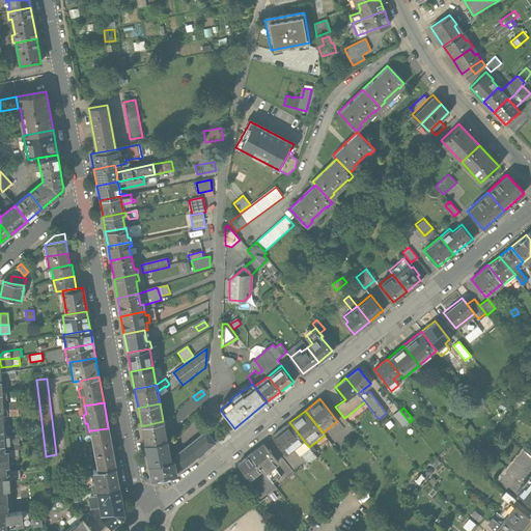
[(403,427),(410,422),(400,411),(394,416),(403,427)]
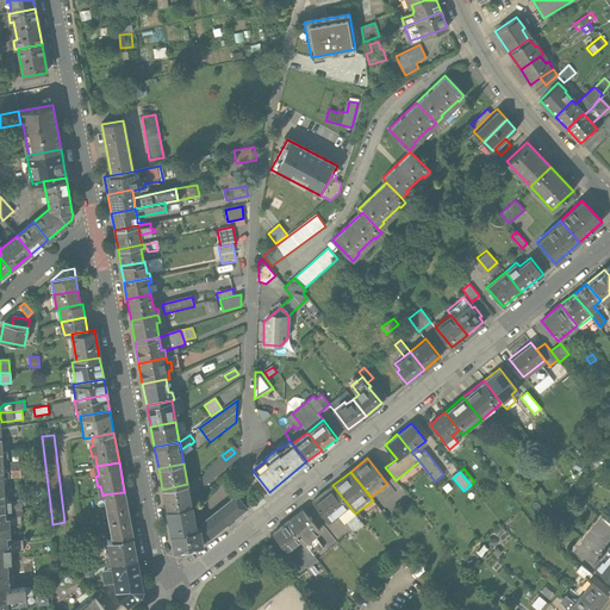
[(162,490),(166,510),(191,505),(187,484),(162,490)]
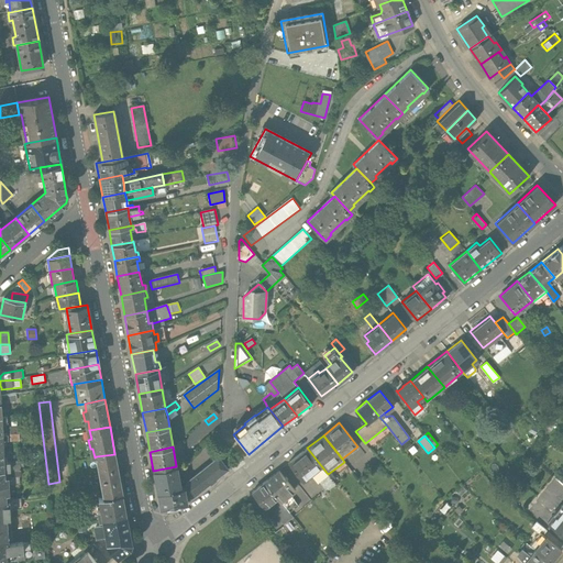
[(317,483),(328,474),(307,448),(288,463),(302,482),(310,475),(317,483)]
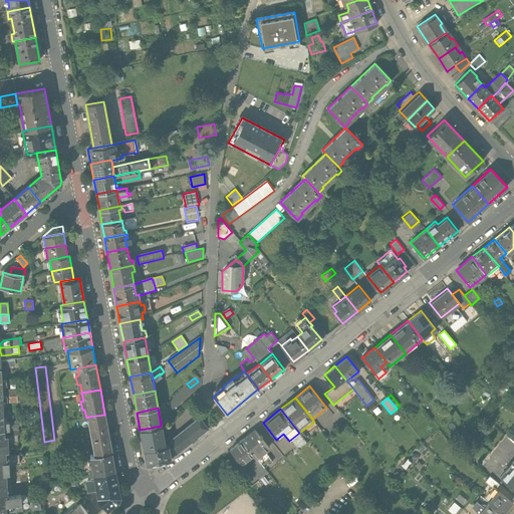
[(87,417),(95,455),(111,452),(104,415),(87,417)]
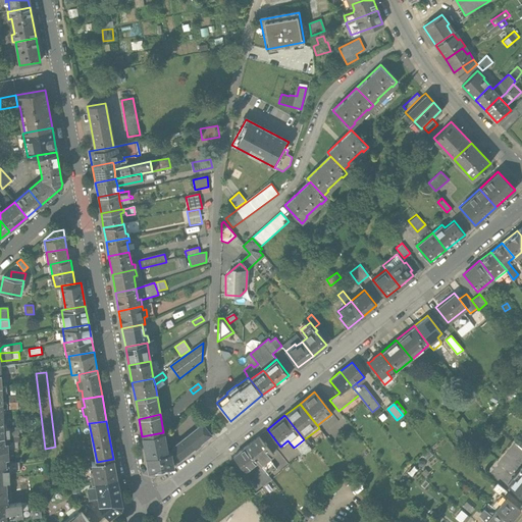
[(170,453),(172,464),(174,464),(195,449),(194,448),(210,434),(202,424),(186,437),(188,439),(170,453)]
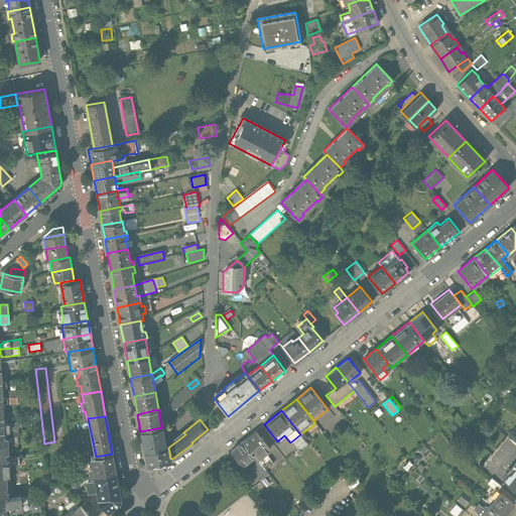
[(3,423),(4,431),(12,431),(12,426),(21,425),(21,422),(3,423)]
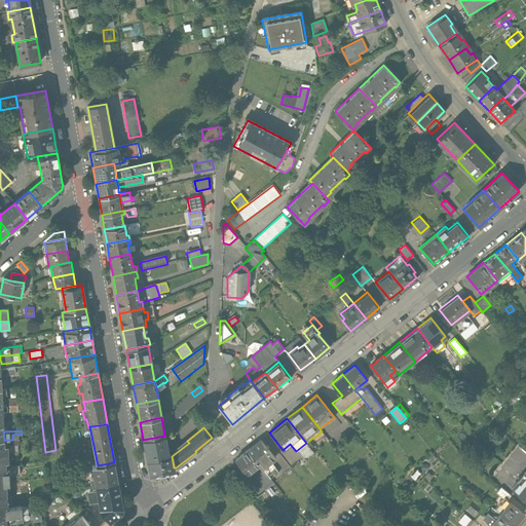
[(168,457),(164,436),(143,440),(147,461),(168,457)]
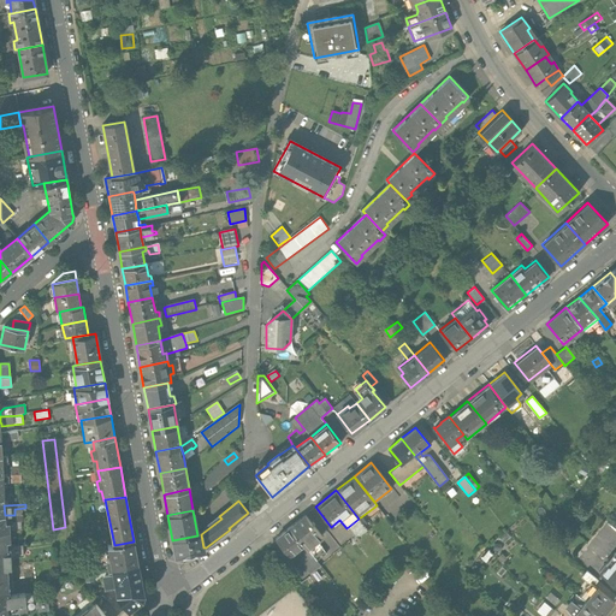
[(304,515),(289,527),(304,546),(307,550),(317,543),(323,538),(304,515)]
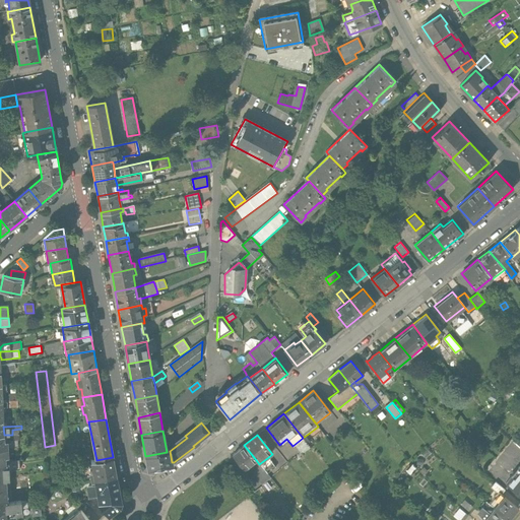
[(310,447),(303,438),(293,446),(300,455),(310,447)]
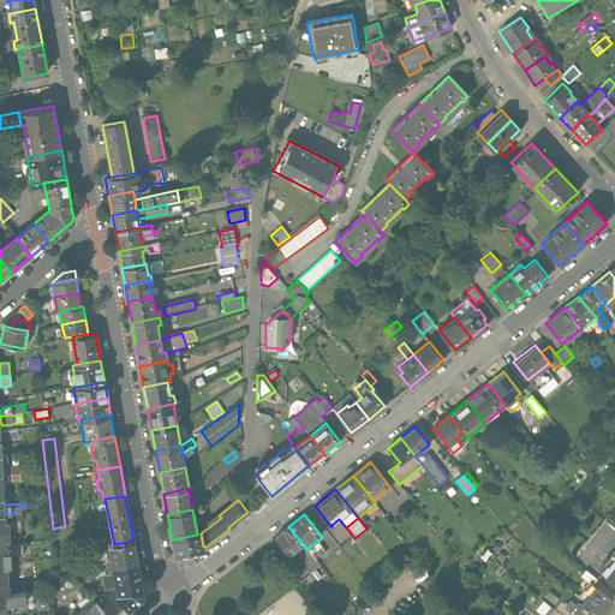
[(294,553),(304,545),(288,526),(272,539),(279,548),(275,550),(280,555),(285,553),(288,557),(294,553)]
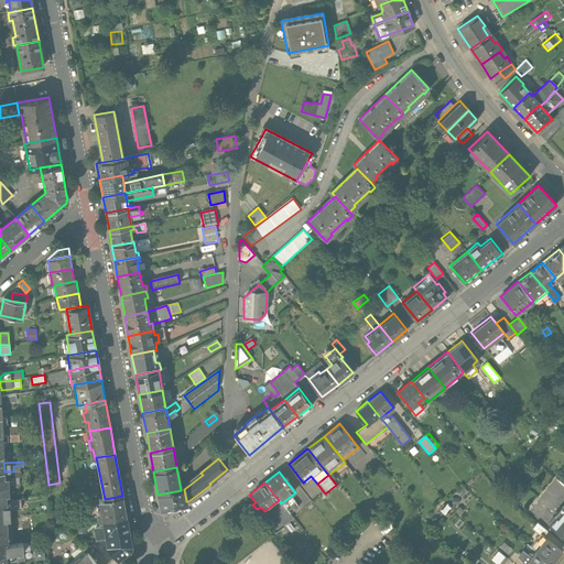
[(467,491),(463,487),(457,492),(462,497),(467,491)]
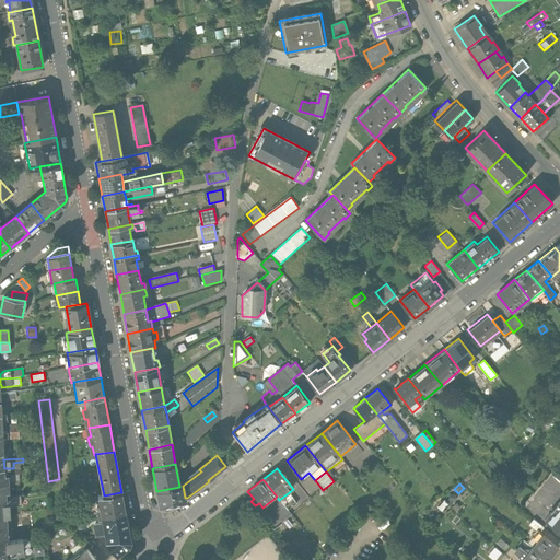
[(183,486),(179,487),(156,491),(159,505),(185,500),(185,498),(183,486)]
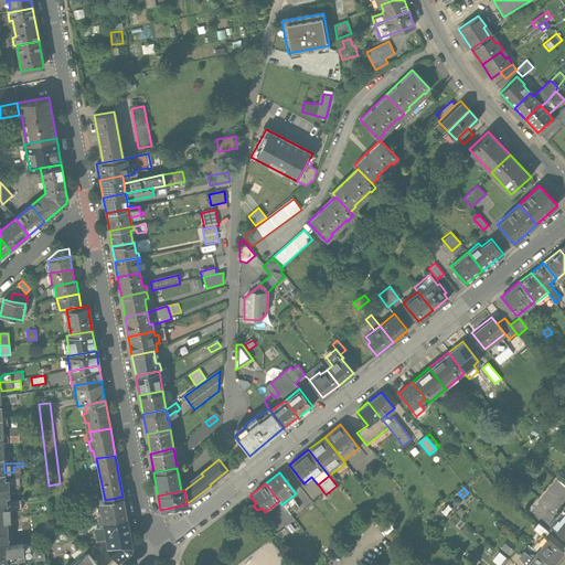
[(99,523),(103,522),(127,518),(123,497),(105,500),(98,501),(100,512),(97,513),(99,523)]
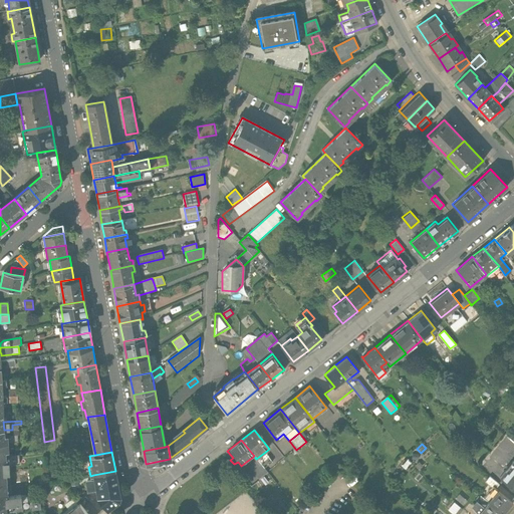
[(264,453),(256,459),(264,469),(272,463),(264,453)]
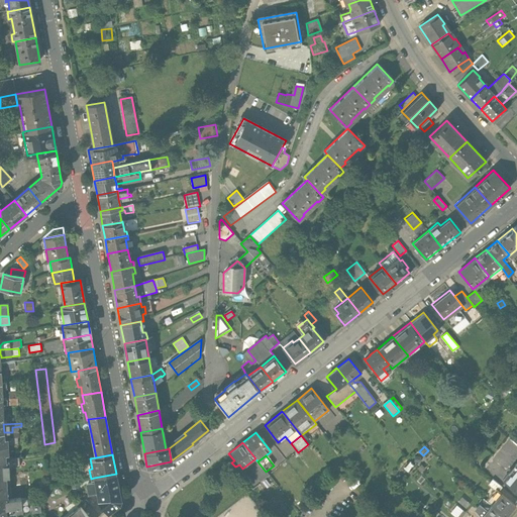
[(19,458),(8,459),(8,469),(19,468),(19,458)]
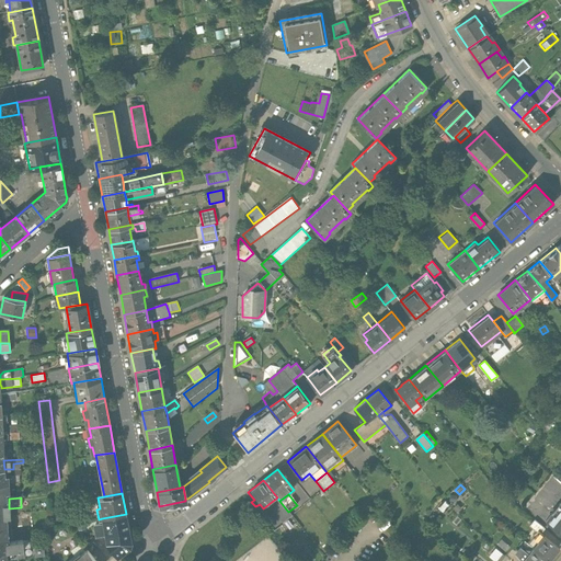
[(288,512),(279,501),(277,497),(268,504),(270,506),(268,506),(284,525),(293,517),(288,512)]
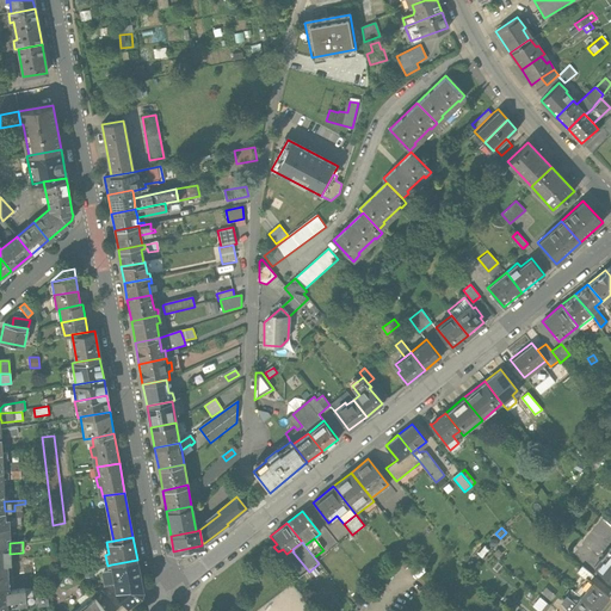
[(0,543),(0,563),(7,565),(11,563),(10,554),(10,543),(6,543),(0,543)]
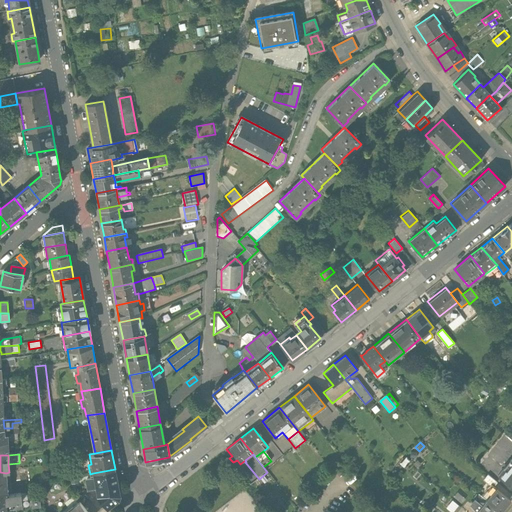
[(511,456),(498,474),(511,486),(511,456)]
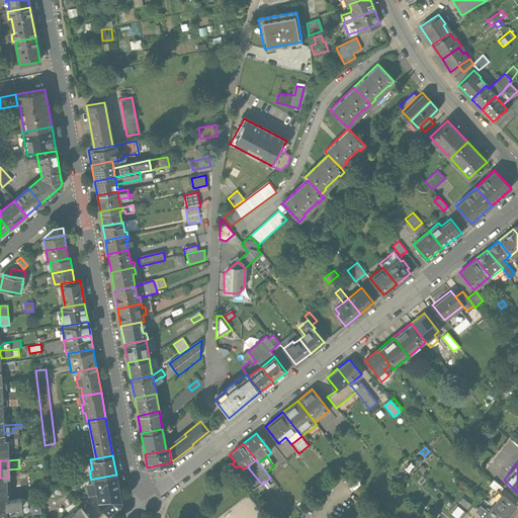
[(414,466),(410,462),(404,469),(409,473),(414,466)]
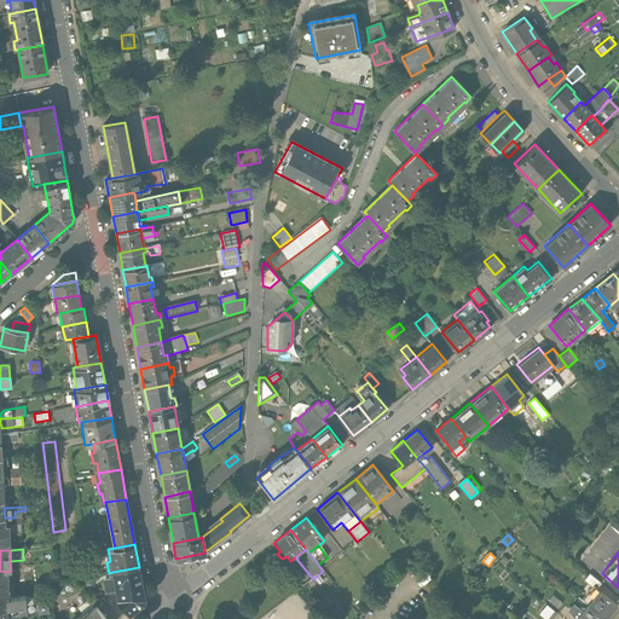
[(142,603),(144,597),(139,567),(113,572),(114,579),(105,580),(108,594),(116,591),(117,599),(129,613),(142,603)]
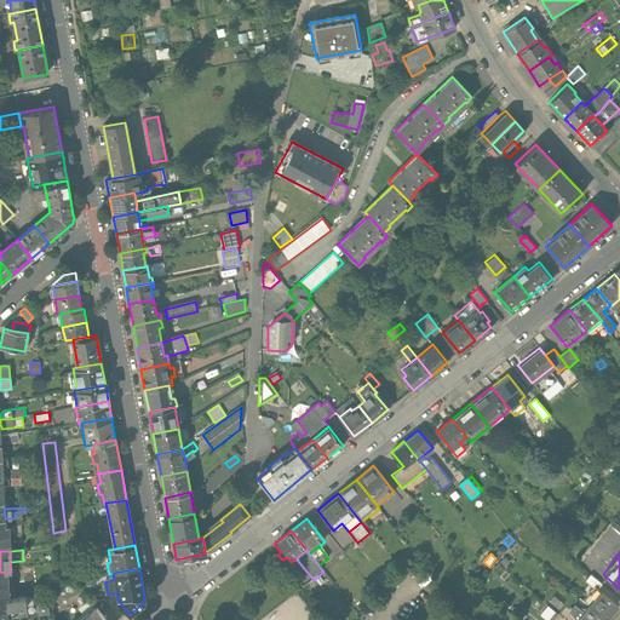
[(602,583),(590,574),(585,580),(591,586),(595,586),(598,589),(602,583)]
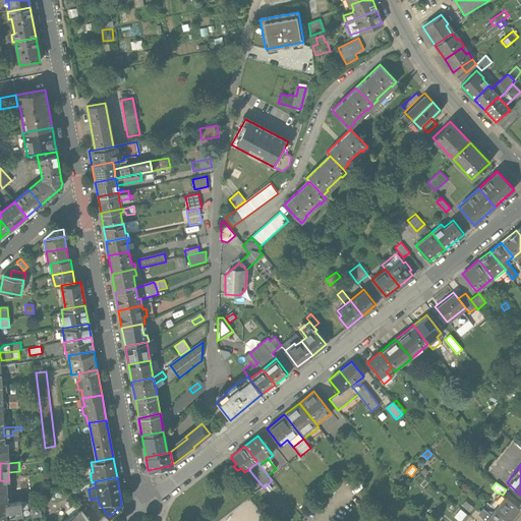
[(514,515),(518,510),(519,510),(520,509),(505,497),(495,509),(509,520),(515,515),(514,515)]
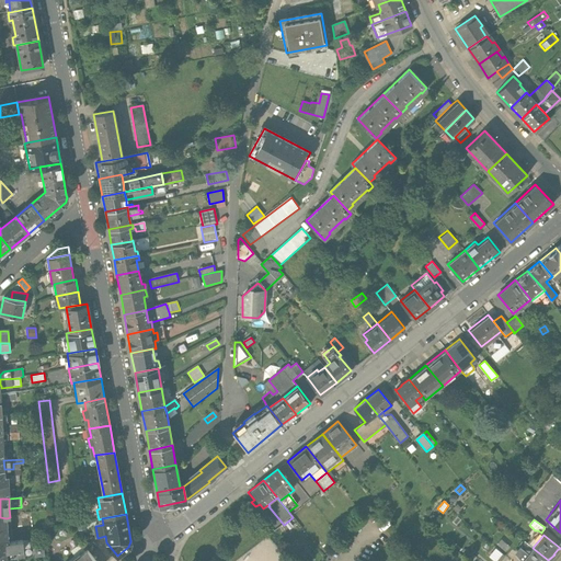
[(0,537),(0,552),(4,552),(23,549),(22,542),(10,542),(10,546),(8,546),(8,538),(0,537)]
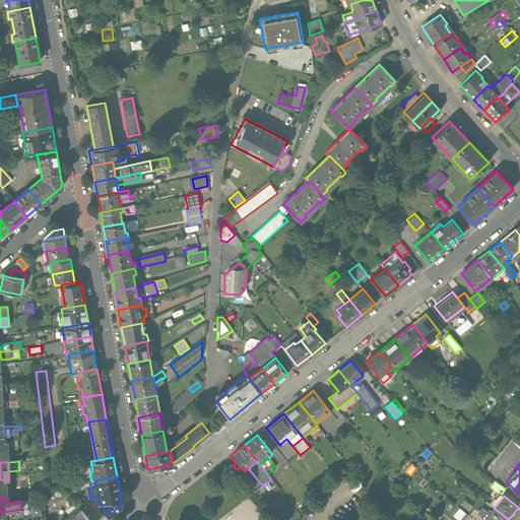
[(471,506),(463,500),(459,504),(467,511),(471,506)]
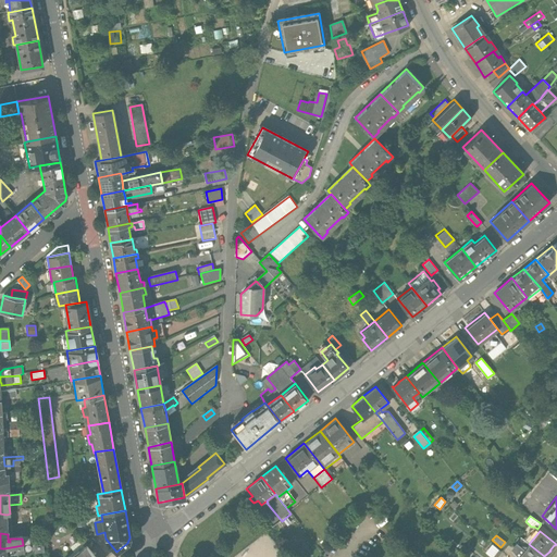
[(42,543),(33,544),(35,554),(44,553),(42,543)]
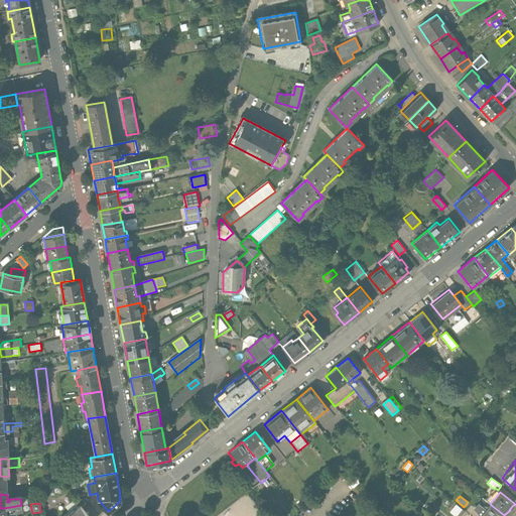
[(459,515),(465,510),(456,503),(448,512),(453,515),(459,515)]
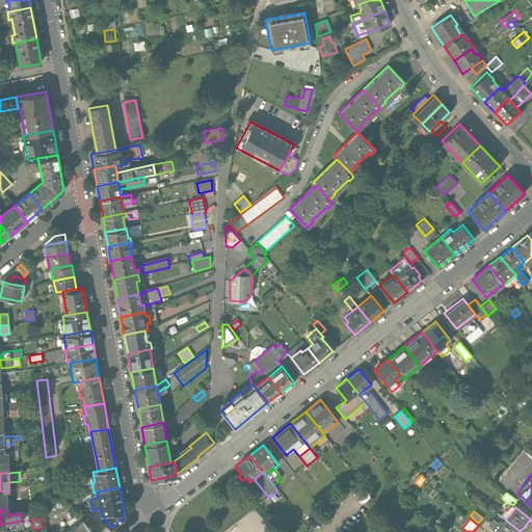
[(495,531),(501,525),(494,519),(488,525),(494,531),(495,531)]
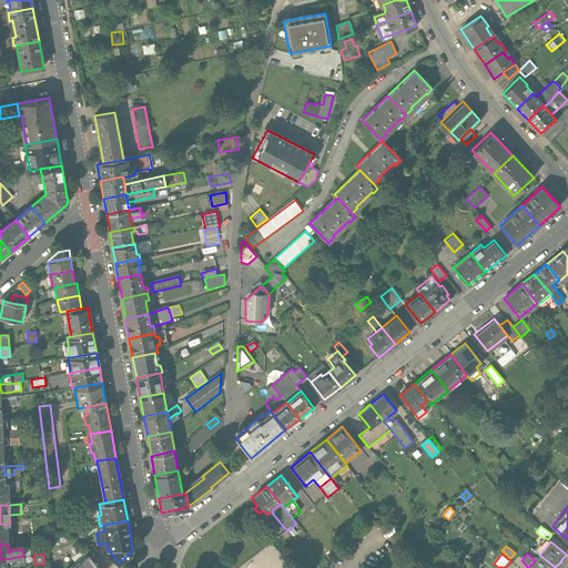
[(555,567),(539,555),(535,560),(528,567),(555,567)]
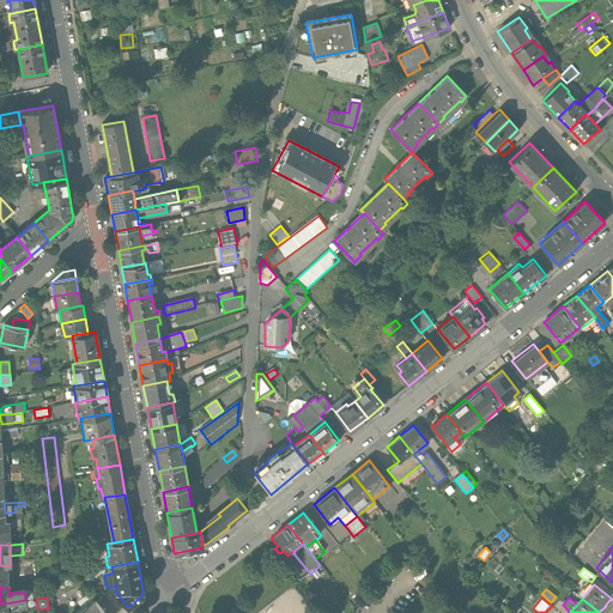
[(26,608),(25,600),(5,604),(6,611),(26,608)]
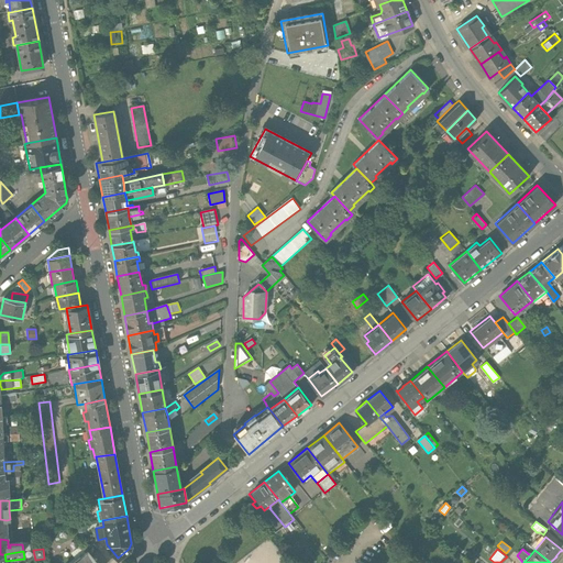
[(95,562),(86,551),(72,562),(95,562)]
